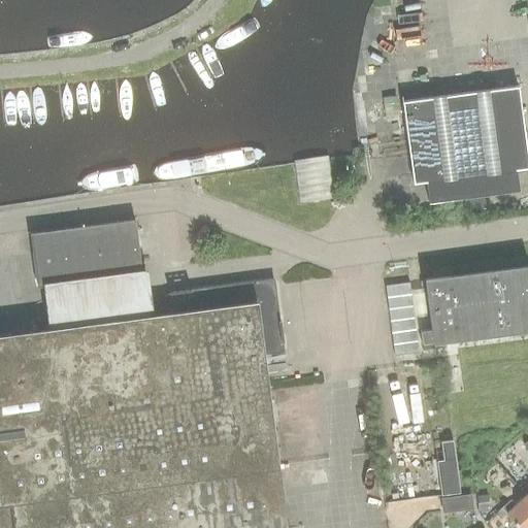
[(518,191),(516,169),(527,167),(527,165),(518,86),(401,101),(413,184),(425,182),(428,202),(464,198),(465,210),(484,207),(483,195),(518,191)]
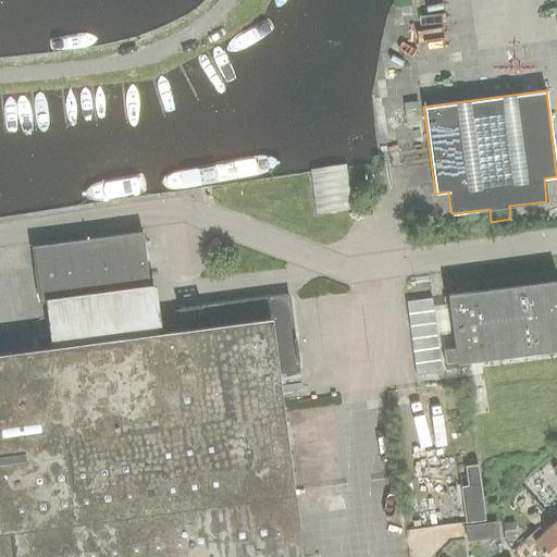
[(406,123),(419,121),(416,103),(404,104),(406,123)]
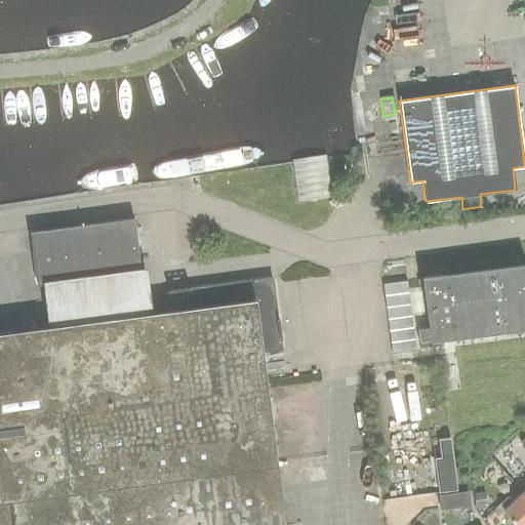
[(326,158),(292,163),(292,166),(297,201),(331,196),(326,158)]
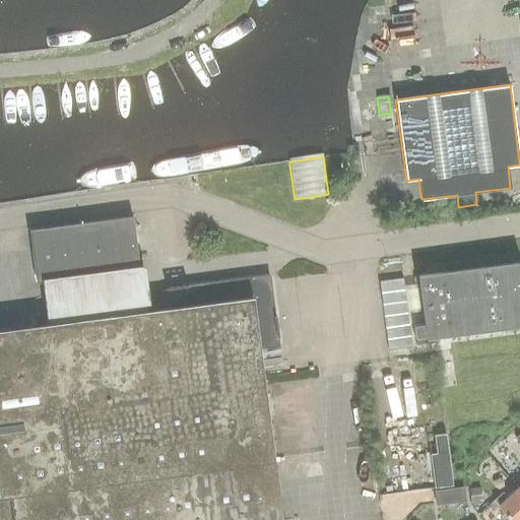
[(29,230),(37,282),(43,281),(48,324),(0,330),(0,519),(280,519),(273,460),(262,379),(259,349),(279,346),(278,336),(275,315),(270,273),(188,284),(187,284),(168,286),(171,308),(149,311),(143,268),(139,268),(132,216),(29,230)]
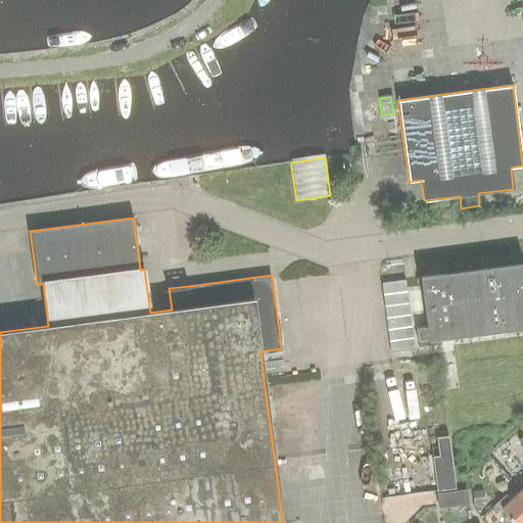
[(427,325),(415,326),(417,340),(428,338),(428,339),(522,327),(522,264),(522,263),(421,277),(427,325)]
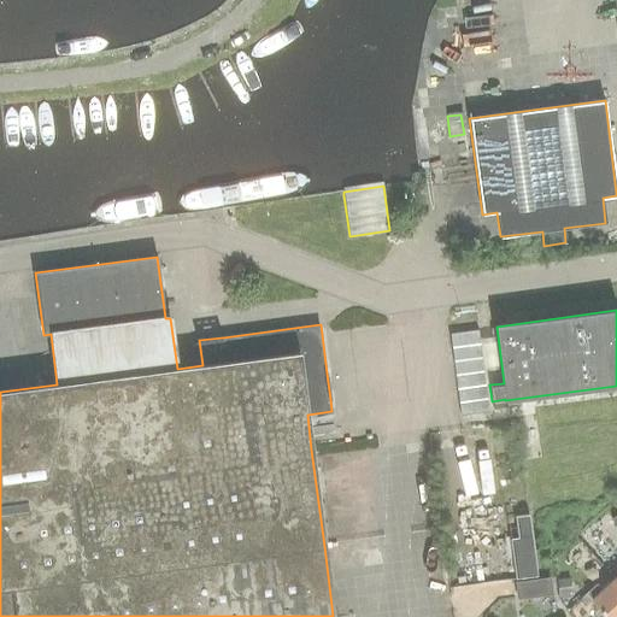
[(339,341),(339,322),(323,322),(323,340),(339,341)]
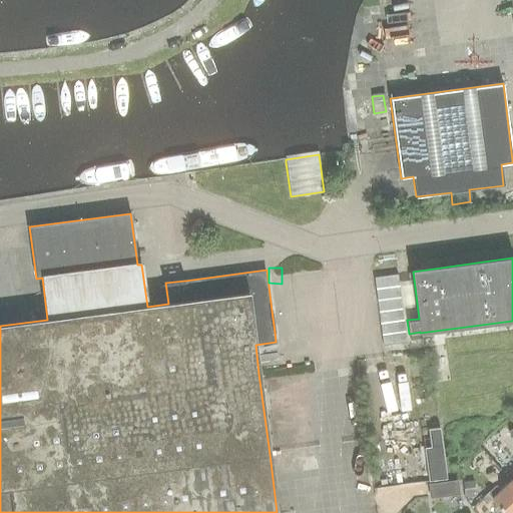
[(394,271),(370,274),(371,286),(395,283),(394,271)]
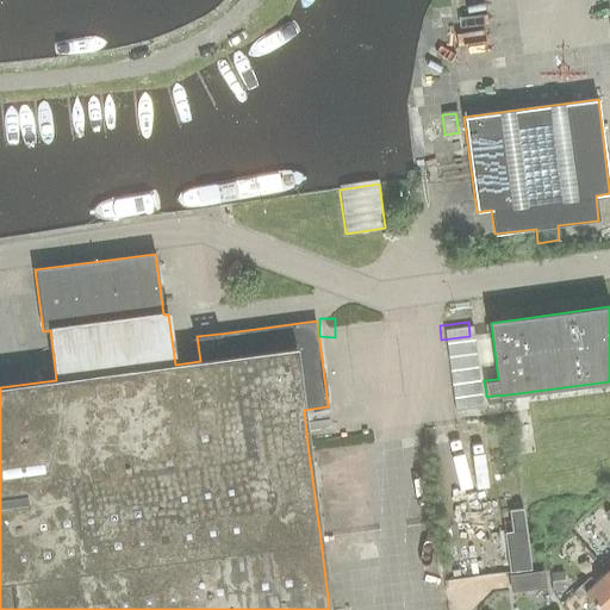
[(470,336),(441,340),(443,354),(472,350),(470,336)]
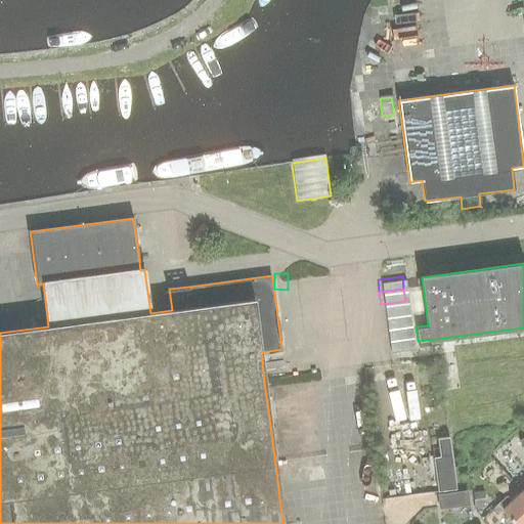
[(405,301),(381,304),(382,316),(406,313),(405,301)]
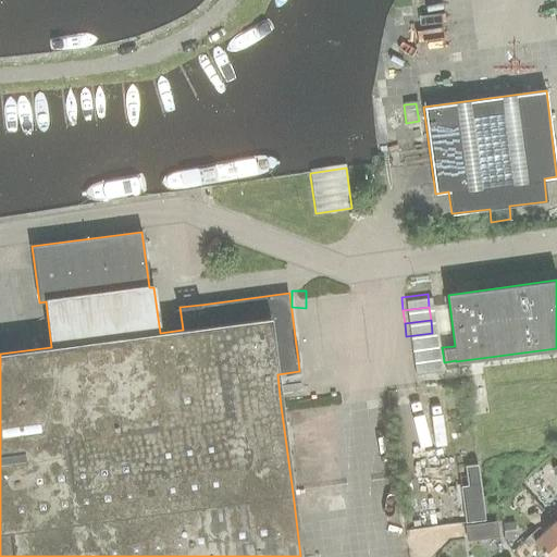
[(432,333),(406,336),(408,349),(434,346),(432,333)]
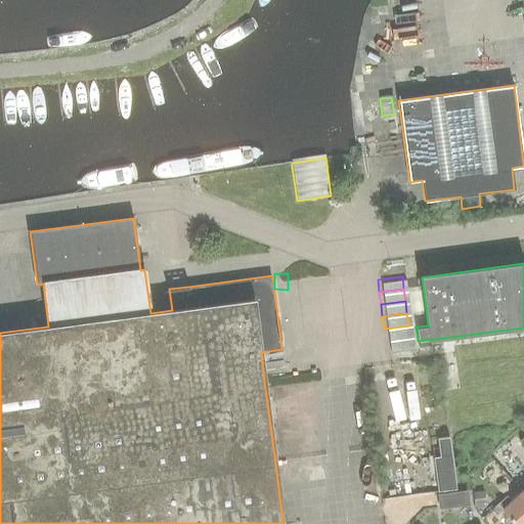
[(408,325),(384,329),(386,341),(409,338),(408,325)]
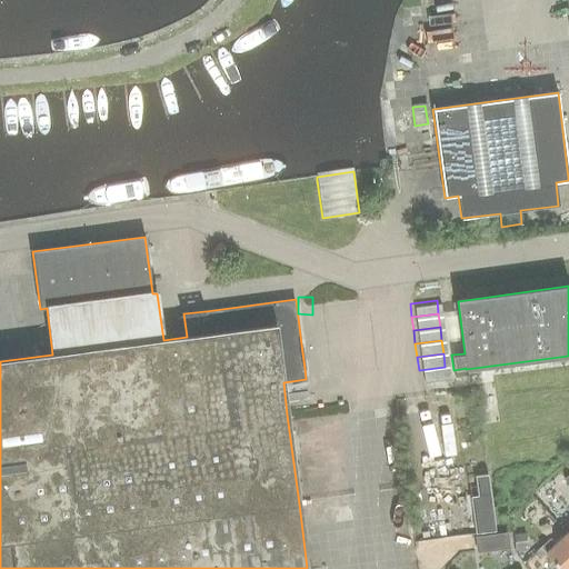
[(445,367),(419,370),(420,383),(447,379),(445,367)]
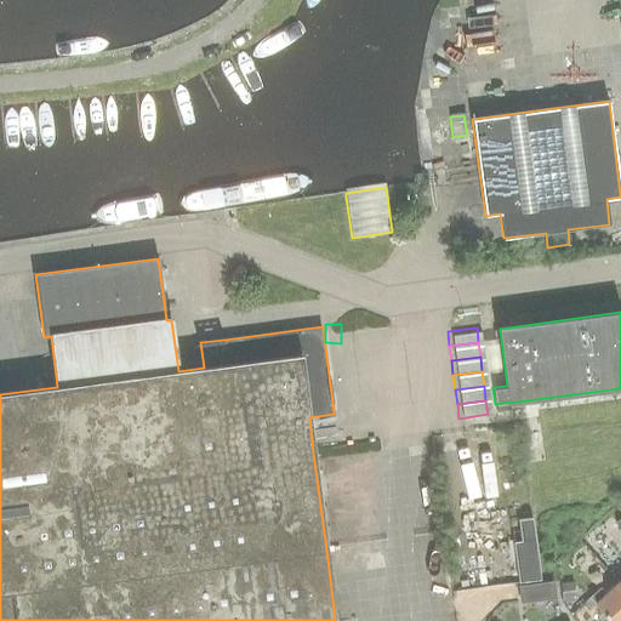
[(518,582),(540,579),(531,517),(518,519),(520,541),(513,542),(518,582)]
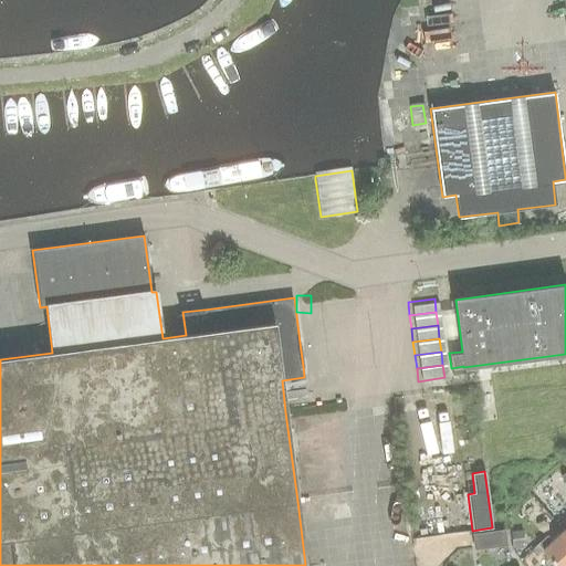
[(557,565),(565,565),(565,533),(563,530),(552,541),(547,536),(537,544),(557,565)]
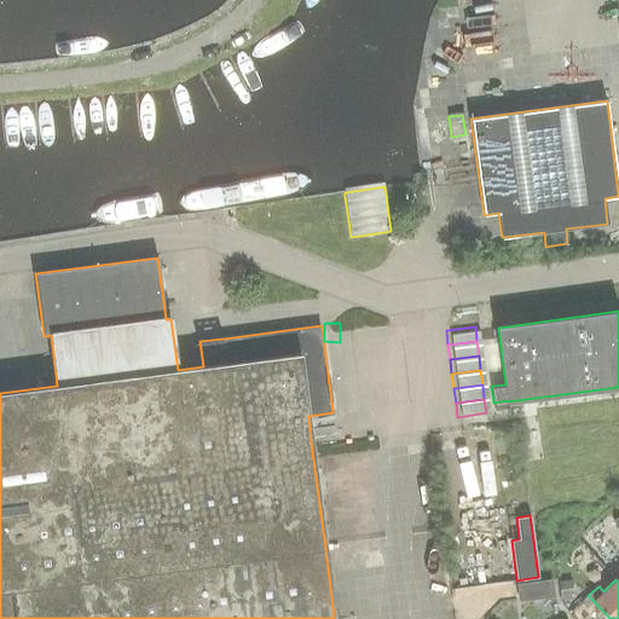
[(519,601),(553,596),(551,580),(518,585),(519,601)]
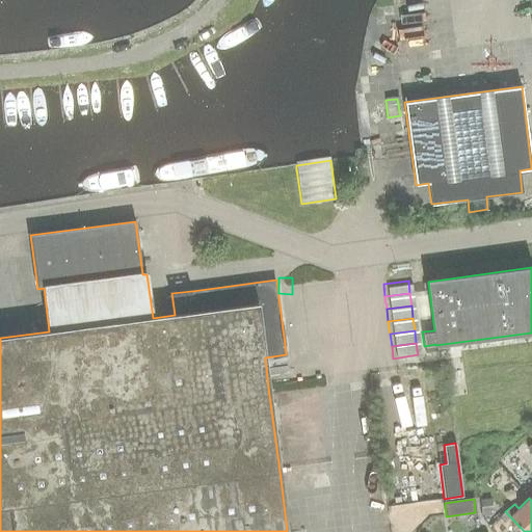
[(490,512),(488,500),(480,501),(482,513),(490,512)]
